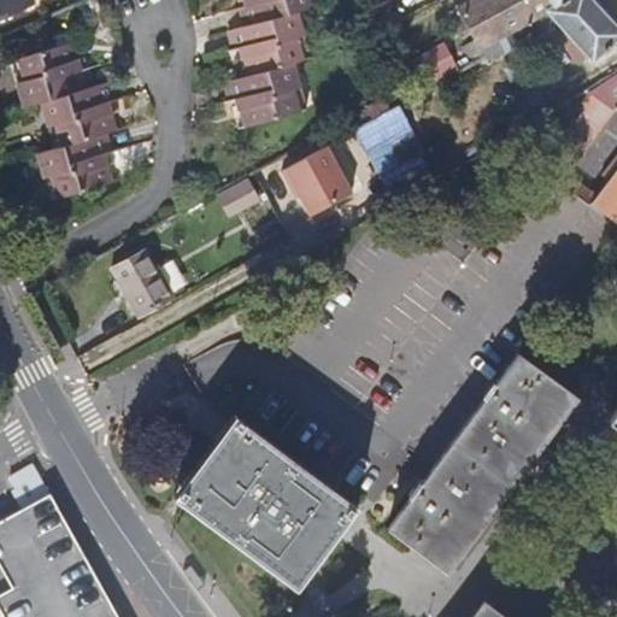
[(0,0),(0,22),(1,25),(42,7),(39,0),(0,0)]
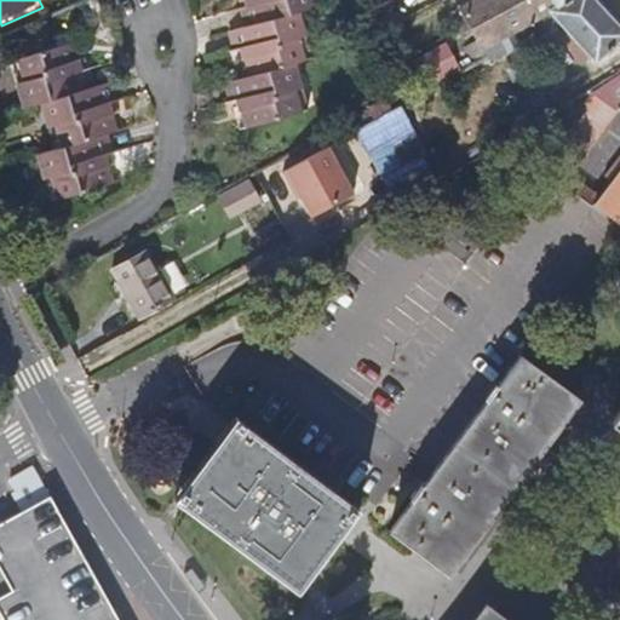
[(246,0),(250,9),(242,10),(247,28),(299,12),(315,7),(313,0),(246,0)]
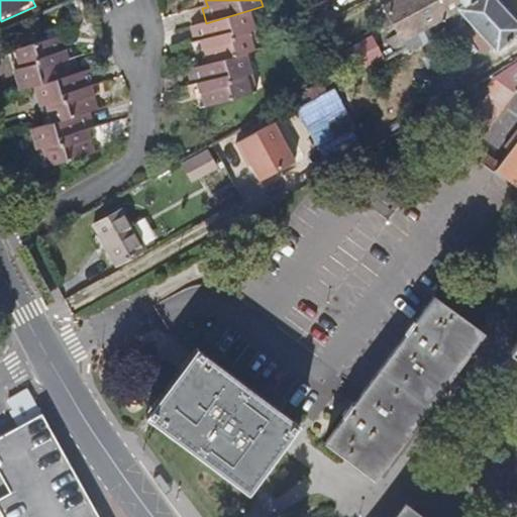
[(311,0),(321,26),(355,8),(350,0),(311,0)]
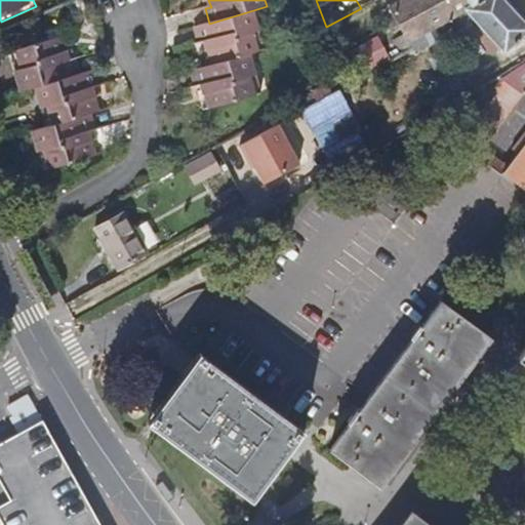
[(409,42),(479,0),(402,0),(390,7),(409,42)]
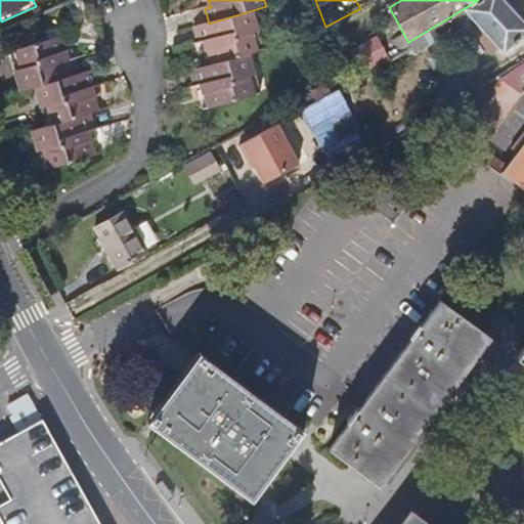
[(523,24),(501,0),(478,0),(408,42),(412,50),(415,54),(465,27),(461,22),(468,16),(479,29),(503,53),(523,34),(523,24)]
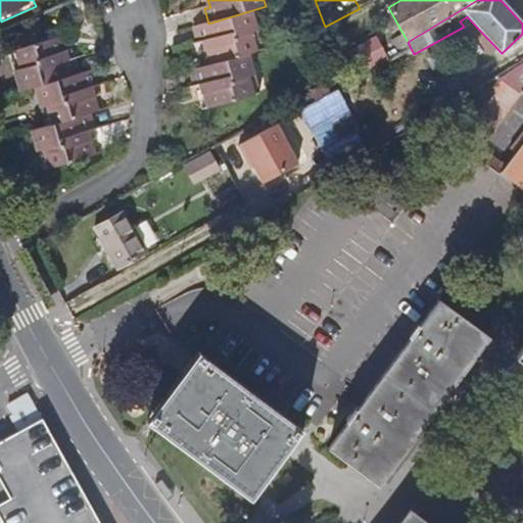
[(212,64),(248,54),(255,52),(250,33),(257,31),(252,10),(208,24),(194,28),(198,42),(205,40),(212,64)]
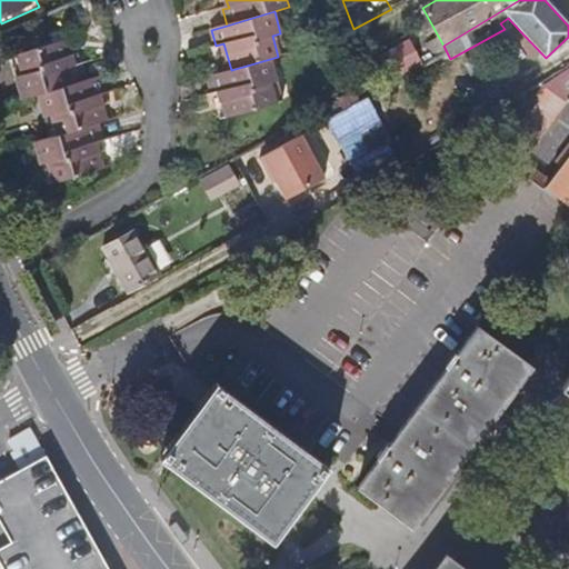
[(512,38),(520,31),(508,18),(500,23),(505,29),(512,38)]
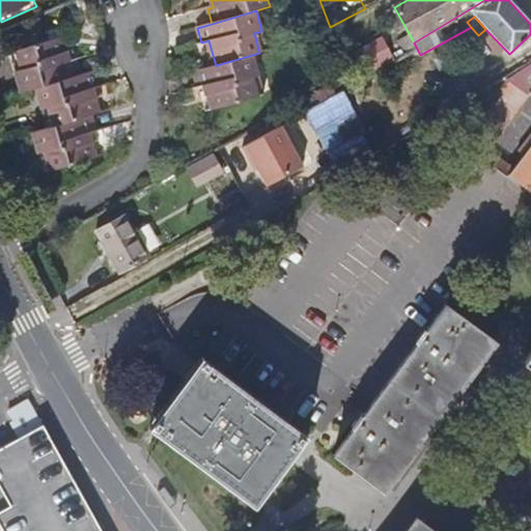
[(267,51),(261,31),(254,33),(259,53),(267,51)]
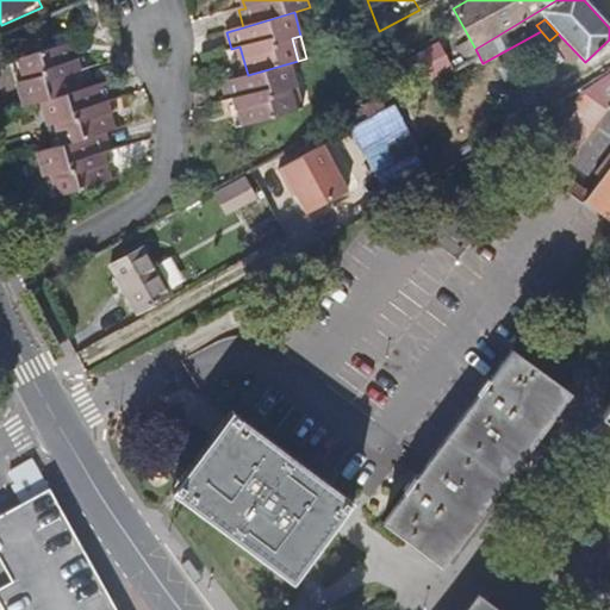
[(68,45),(18,58),(24,80),(16,82),(23,109),(39,104),(89,89),(85,72),(76,74),(68,45)]
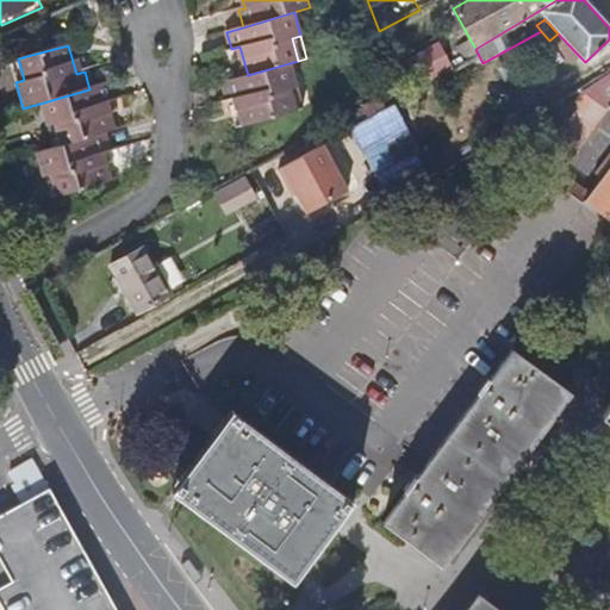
[(10,61),(16,82),(24,80),(18,58),(10,61)]
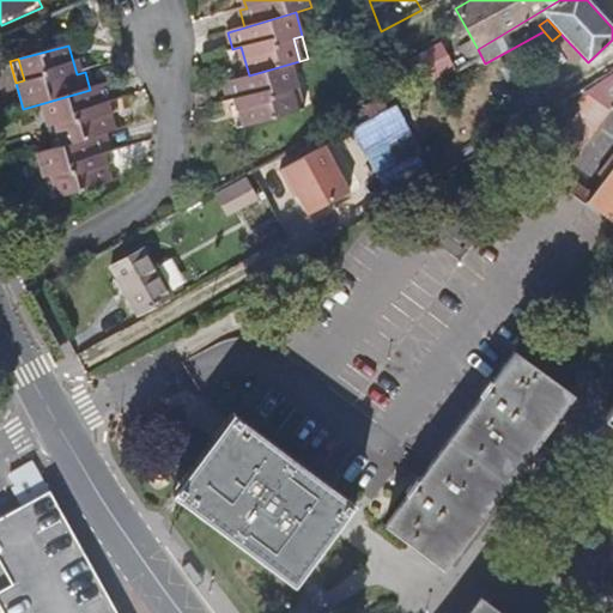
[(289,87),(297,85),(291,64),(249,76),(224,83),(229,101),(236,98),(244,127),(295,111),(289,87)]
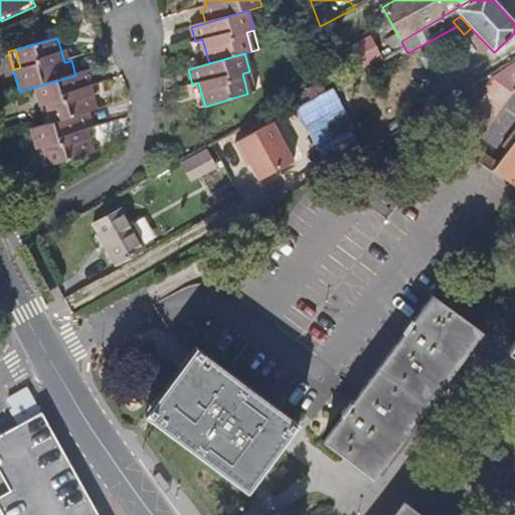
[(514,84),(514,59),(510,62),(495,71),(491,76),(453,127),(476,144),(514,94),(510,91),(514,84)]
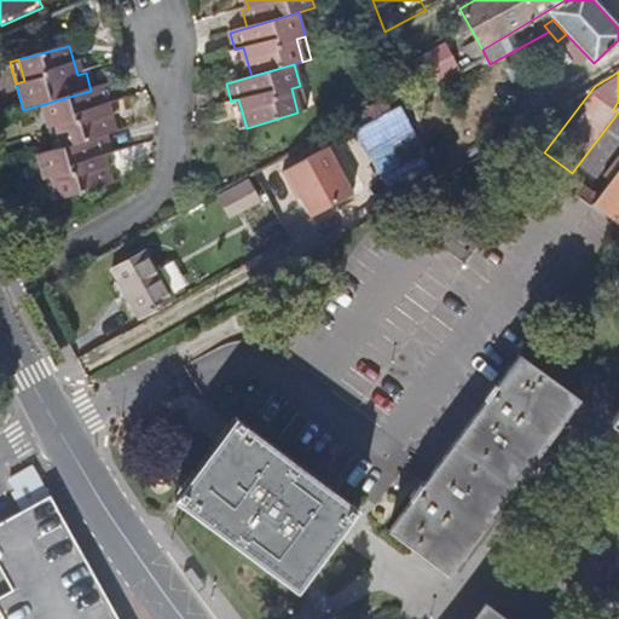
[(109,86),(91,91),(40,105),(47,129),(56,127),(62,149),(104,137),(114,134),(106,106),(114,104),(109,86)]
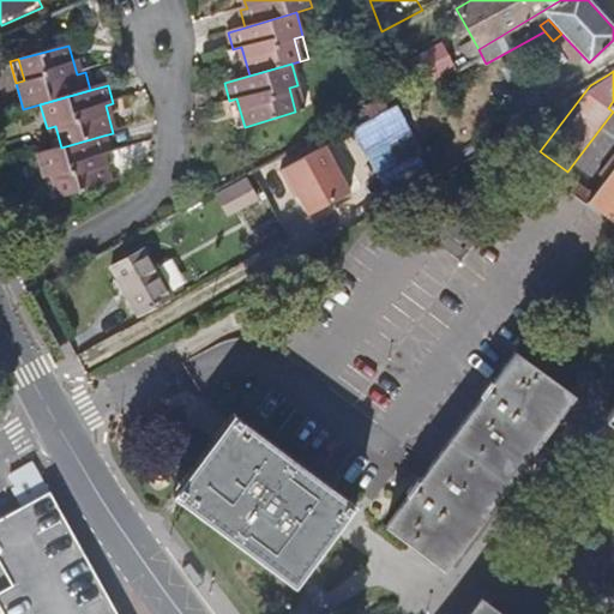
[(304,109),(298,85),(289,88),(295,112),(304,109)]
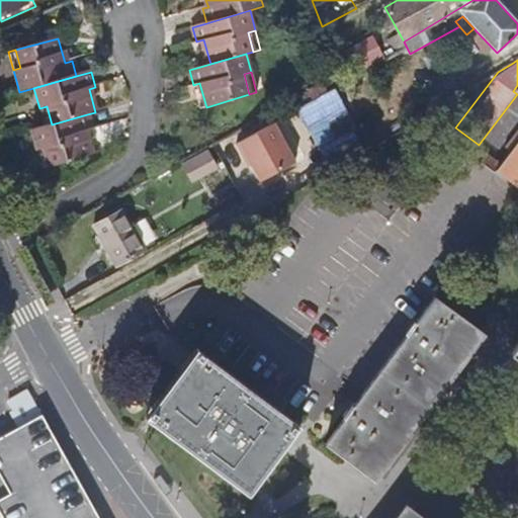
[(323,84),(308,92),(313,101),(328,93),(323,84)]
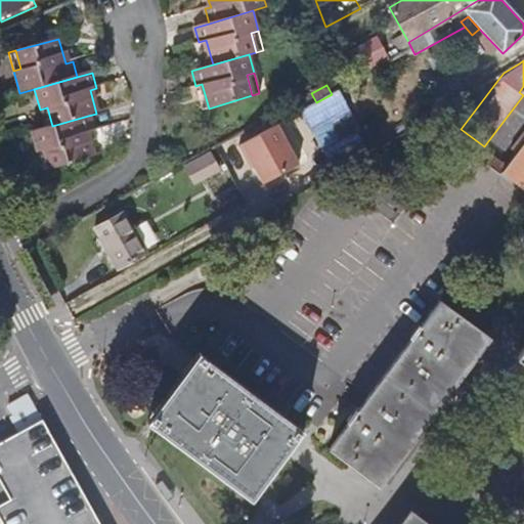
[(338,91),(332,94),(316,102),(311,93),(294,102),(309,129),(322,122),(323,124),(336,117),(331,105),(342,99),(338,91)]
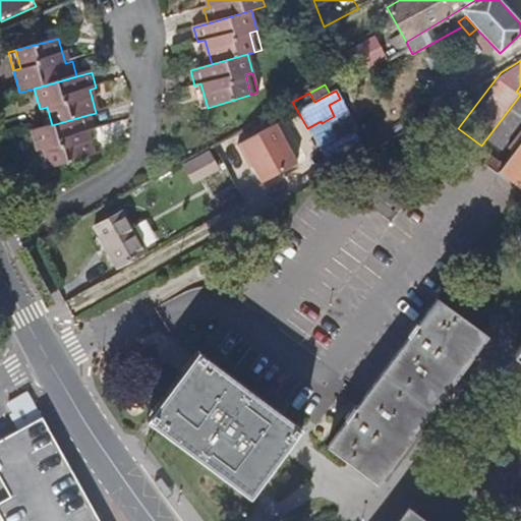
[(40,109),(45,127),(52,125),(47,107),(40,109)]
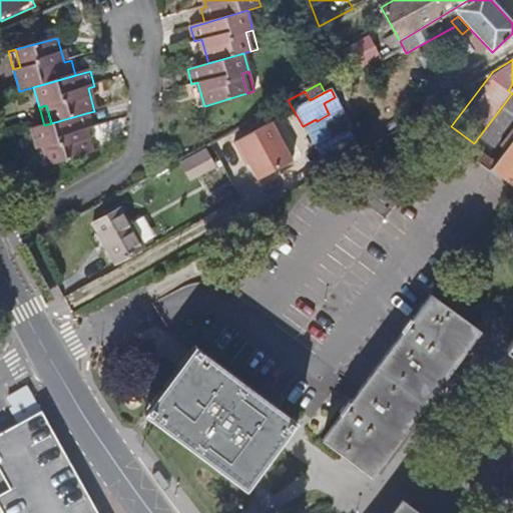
[(29,129),(35,150),(42,148),(47,166),(89,154),(83,129),(89,127),(86,113),(51,123),(44,125),(29,129)]
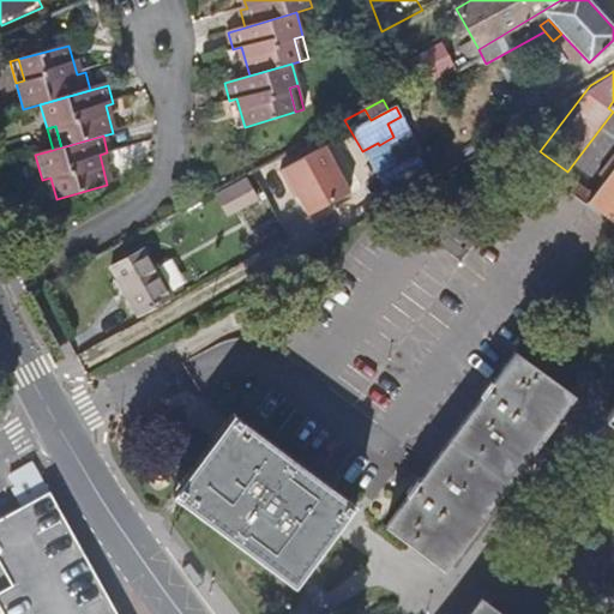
[(306,212),(347,190),(321,144),(277,169),(286,185),(289,184),(295,193),(306,212)]
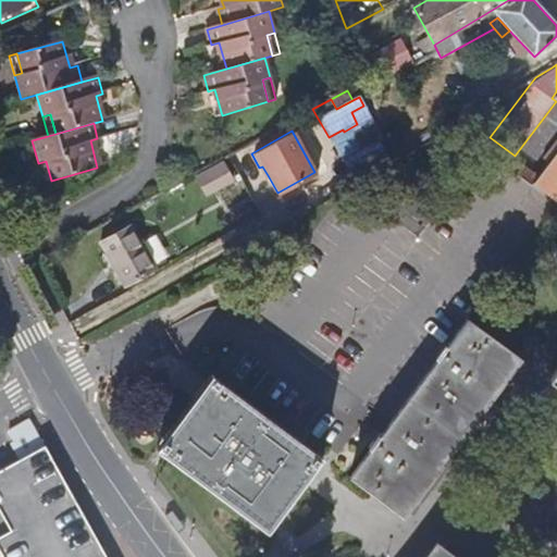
[(556,151),(533,183),(556,201),(556,151)]
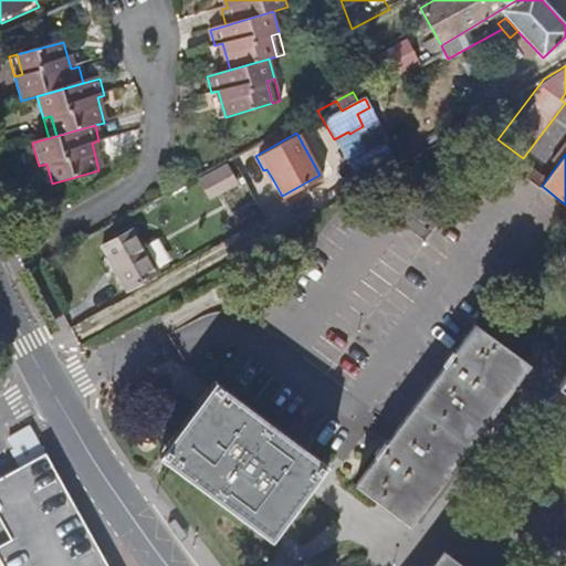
[(44,186),(52,184),(46,164),(39,166),(44,186)]
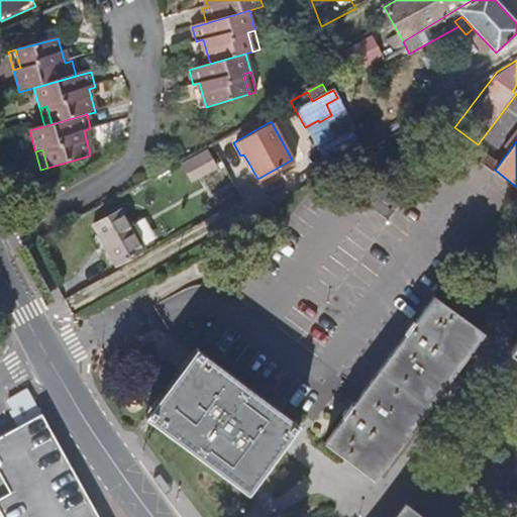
[(192,181),(213,170),(204,153),(184,166),(192,181)]
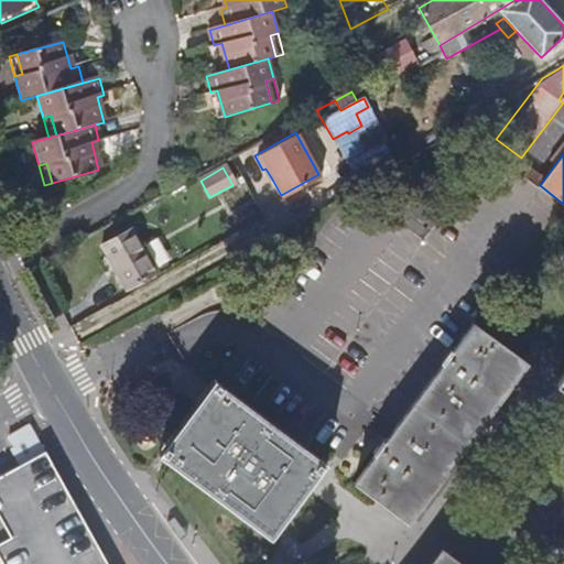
[(128,291),(158,274),(133,230),(104,248),(128,291)]
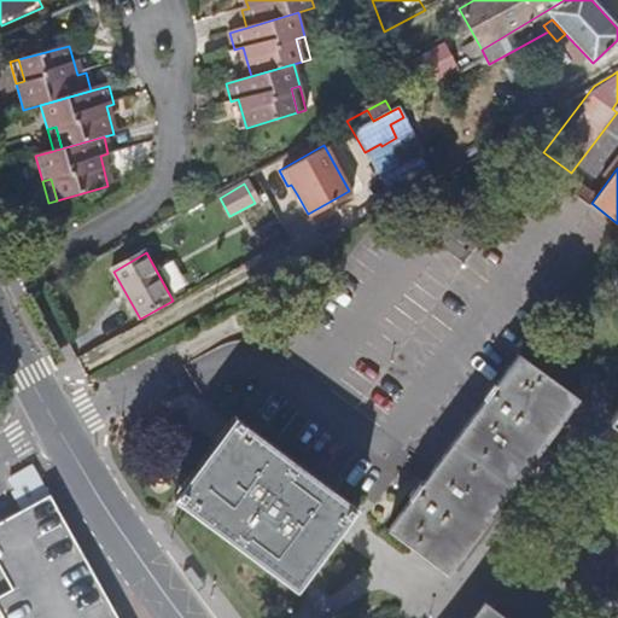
[(388,528),(442,569),(572,394),(518,354),(388,528)]
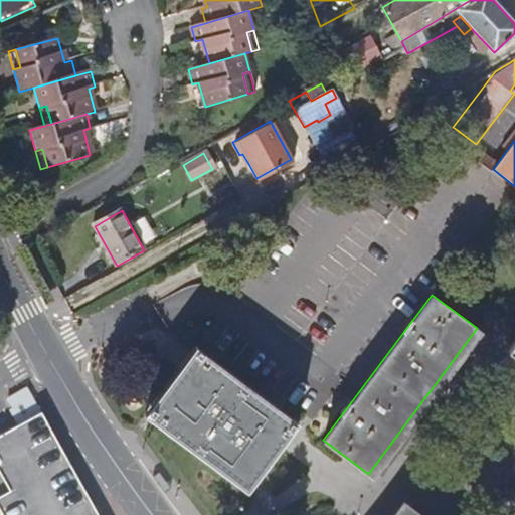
[(194,346),(144,414),(246,493),(298,424),(194,346)]
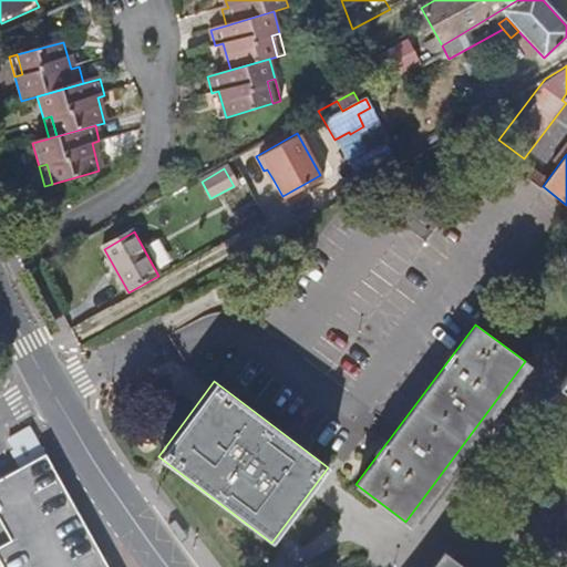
[(106,566),(79,514),(32,430),(9,442),(22,465),(19,467),(0,477),(0,566),(106,566)]
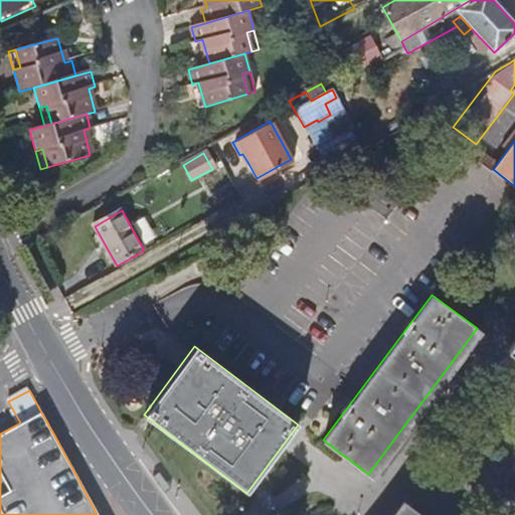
[(424,514),(407,503),(397,514),(424,514)]
